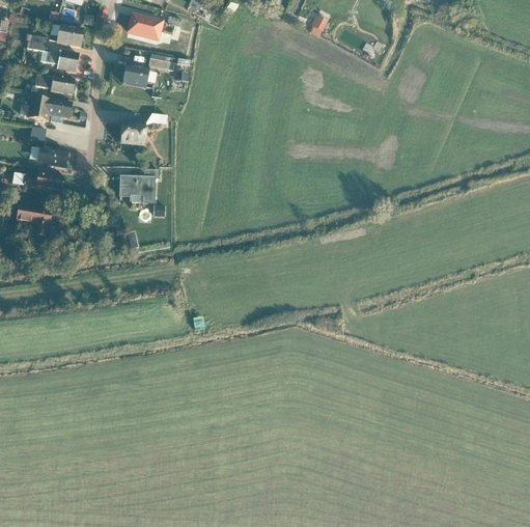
[(191,0),(190,3),(204,9),(208,0),(191,0)]
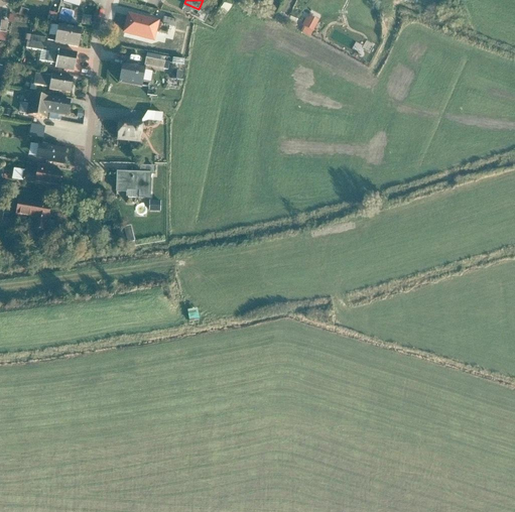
[(226,14),(233,2),(229,0),(225,0),(219,10),(226,14)]
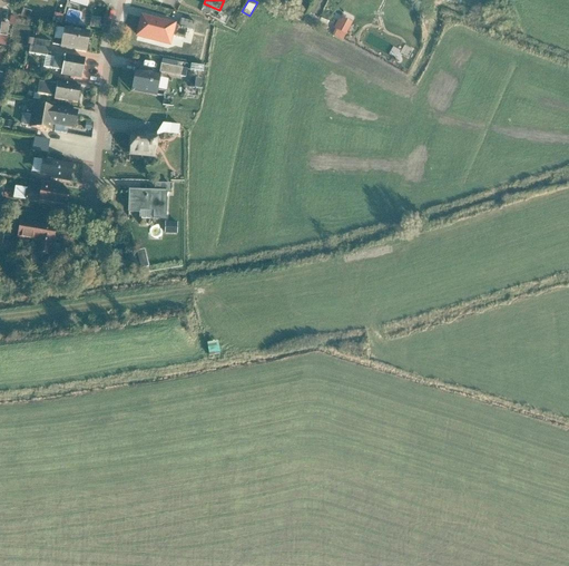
[(173,21),(138,12),(133,35),(167,45),(173,21)]
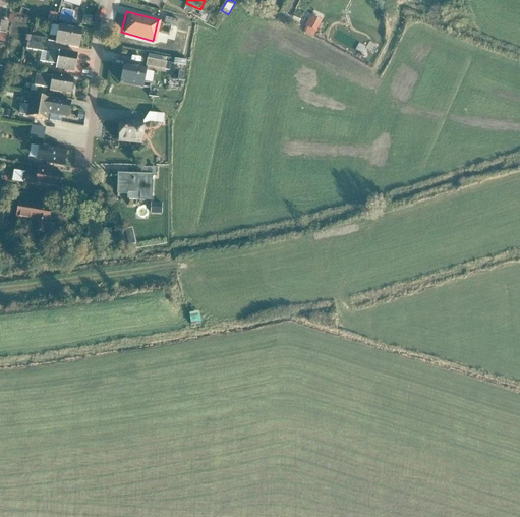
[(178,18),(163,14),(160,23),(175,27),(178,18)]
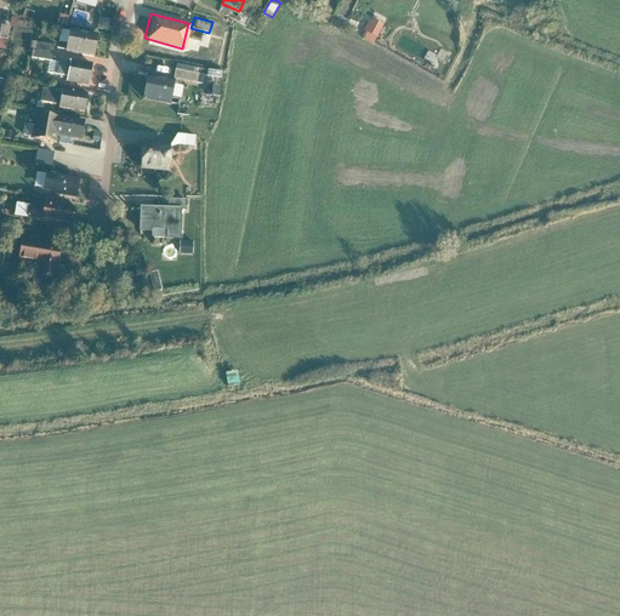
[(382,24),(371,17),(364,28),(375,35),(382,24)]
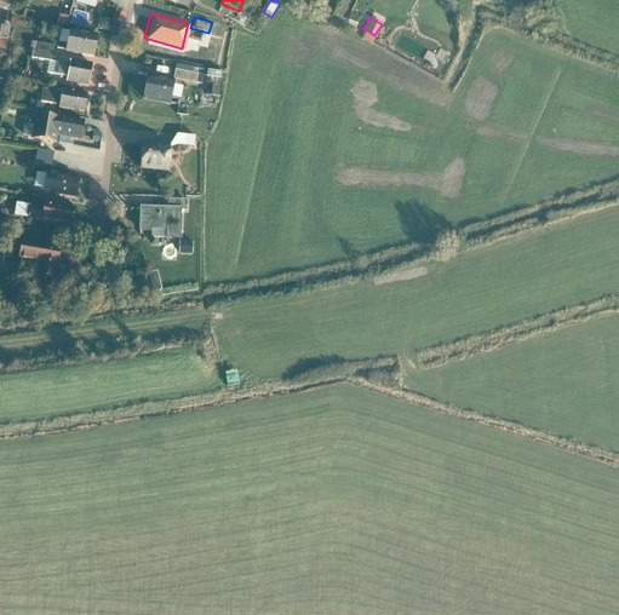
[(64,49),(93,55),(97,34),(68,29),(64,49)]
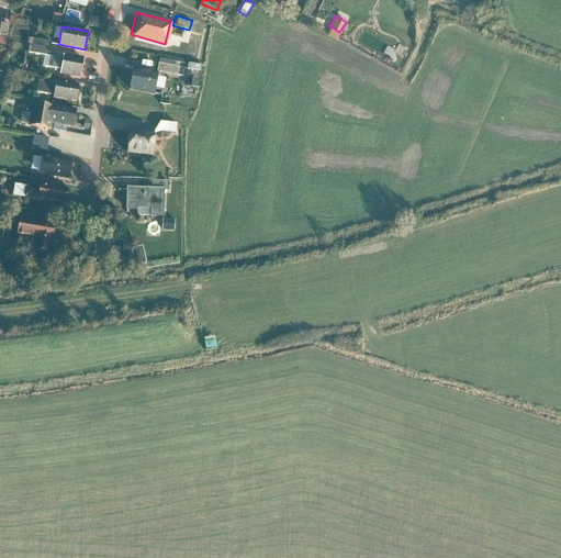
[(46,53),(47,40),(32,37),(30,51),(46,53)]
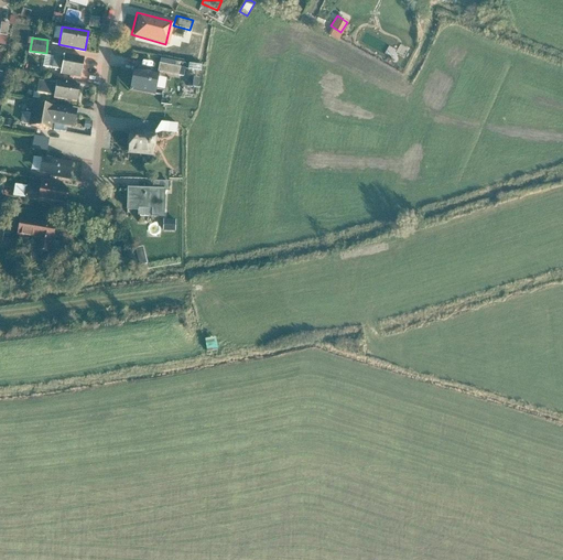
[(61,67),(63,54),(53,53),(51,66),(61,67)]
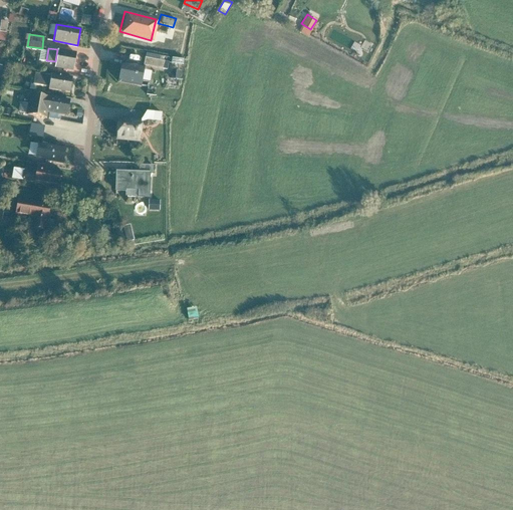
[(73,68),(75,52),(57,49),(55,61),(54,65),(73,68)]
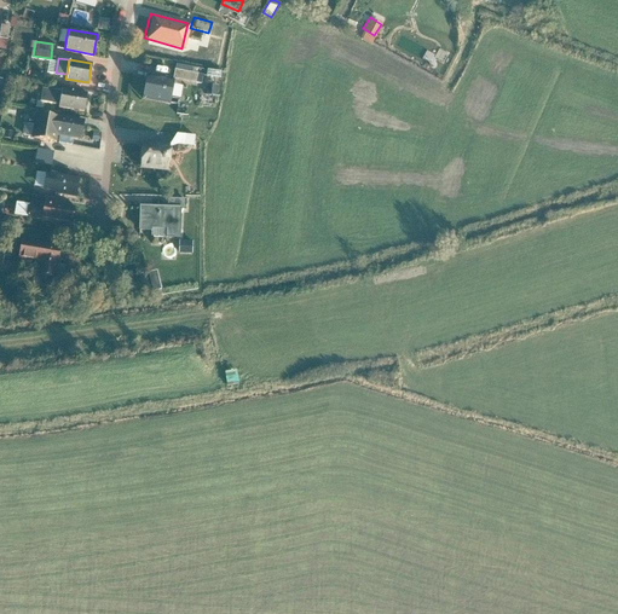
[(192,81),(194,70),(172,67),(169,77),(192,81)]
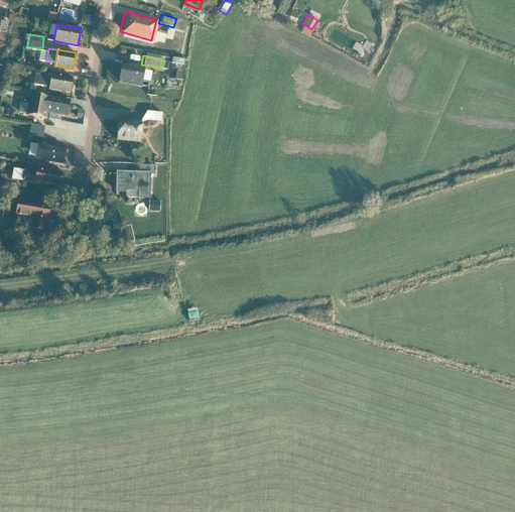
[(141,65),(118,60),(115,81),(138,85),(141,65)]
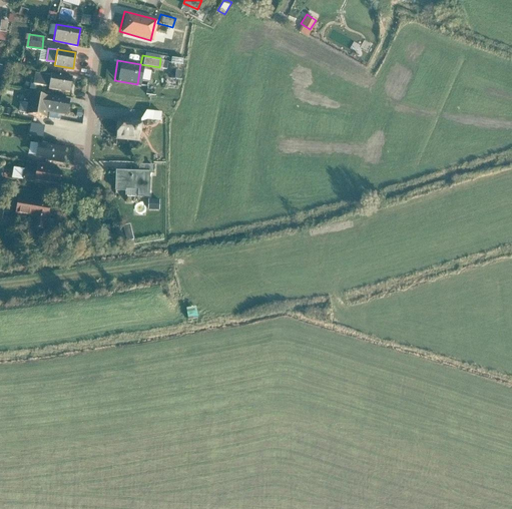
[(172,74),(182,75),(182,66),(173,66),(172,74)]
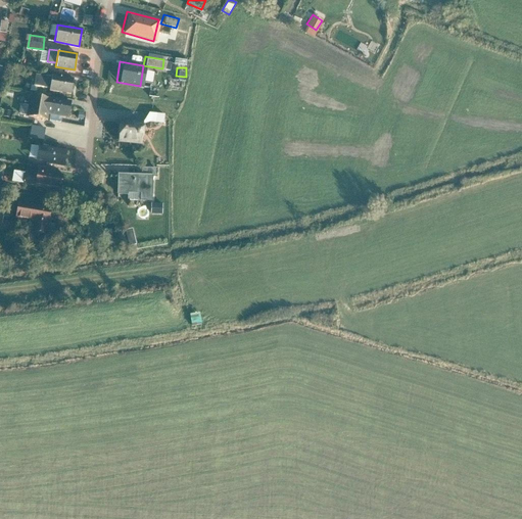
[(72,92),(74,78),(51,75),(49,89),(72,92)]
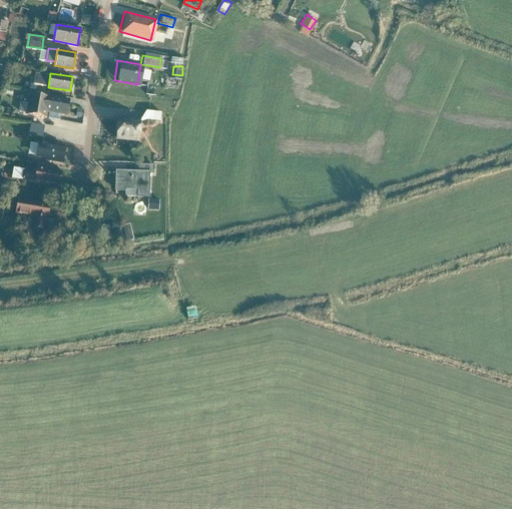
[(28,110),(28,111),(46,114),(47,108),(49,94),(36,92),(34,99),(30,99),(30,100),(28,110)]
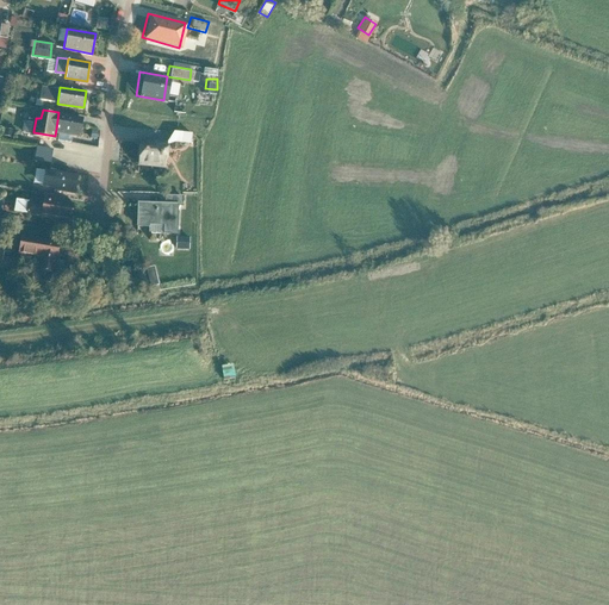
[(58,112),(56,129),(60,130),(80,132),(84,116),(58,111),(58,112)]
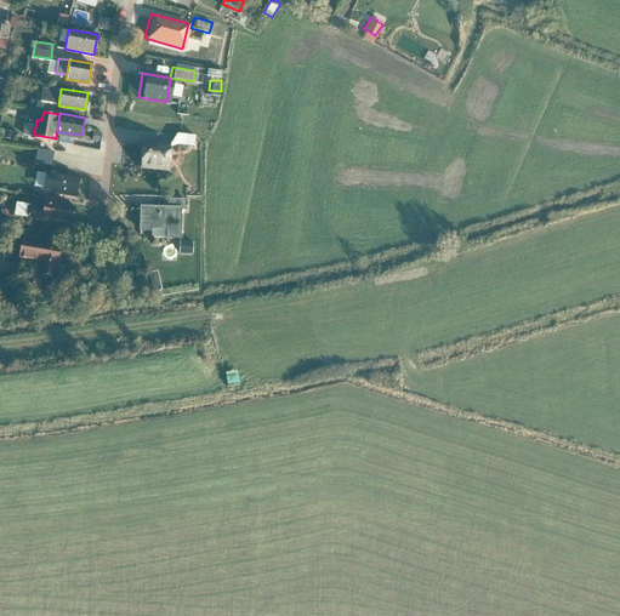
[(189,147),(192,135),(170,132),(169,143),(189,147)]
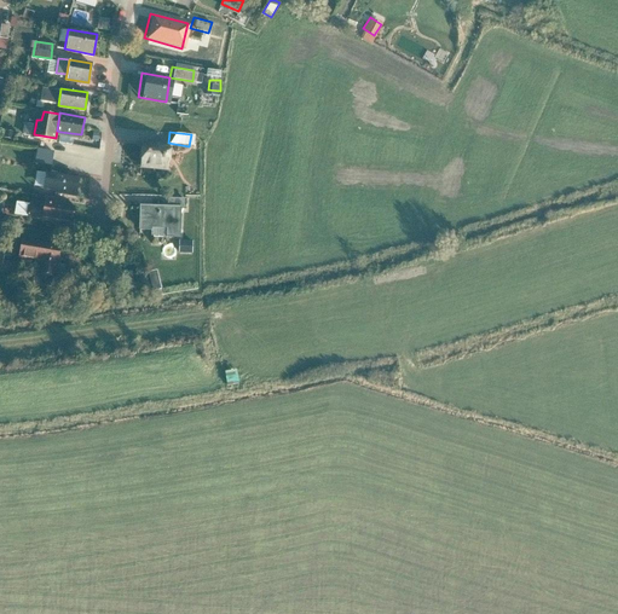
[(168,143),(136,139),(132,164),(165,168),(168,143)]
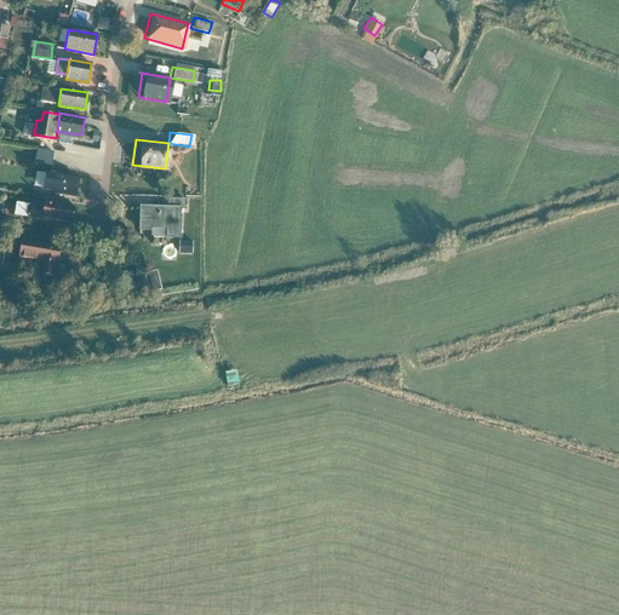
[(79,176),(57,173),(53,191),(75,195),(79,176)]
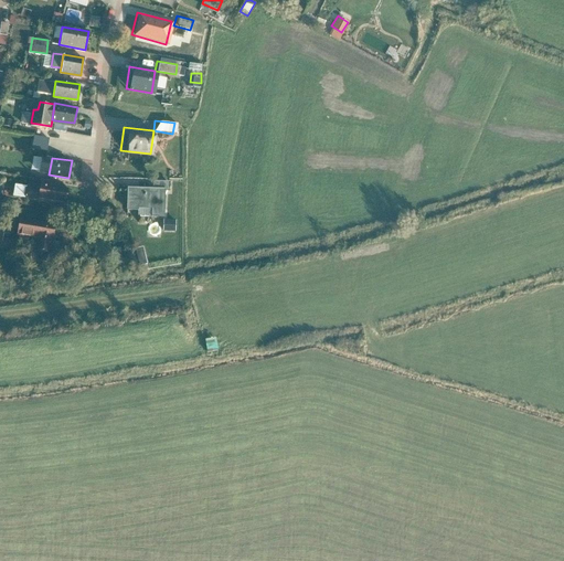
[(66,203),(68,188),(50,186),(51,181),(39,179),(38,187),(35,198),(66,203)]
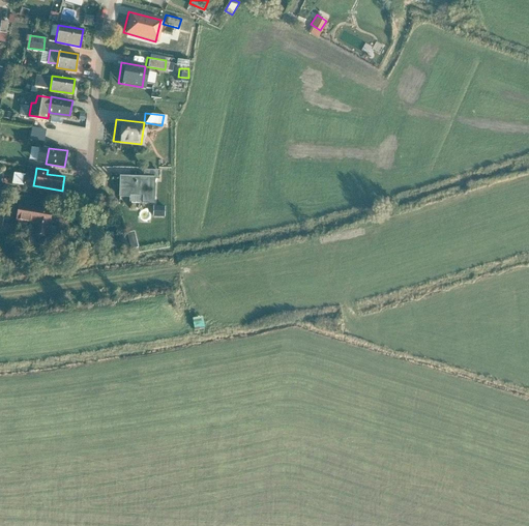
[(142,176),(118,175),(118,194),(139,195),(139,201),(150,202),(151,177),(155,177),(155,170),(142,170),(142,176)]
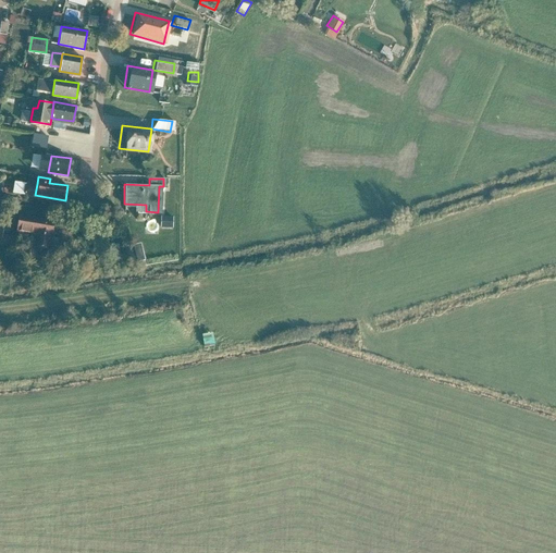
[(24,194),(26,182),(14,180),(12,192),(24,194)]
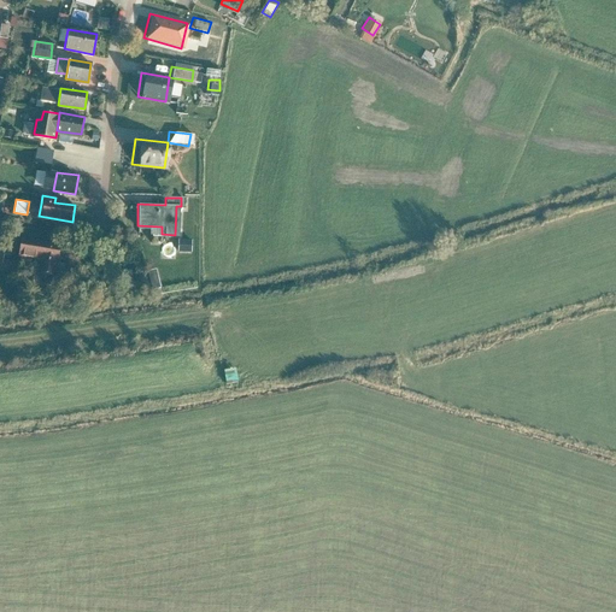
[(39,216),(41,204),(29,201),(27,215),(39,216)]
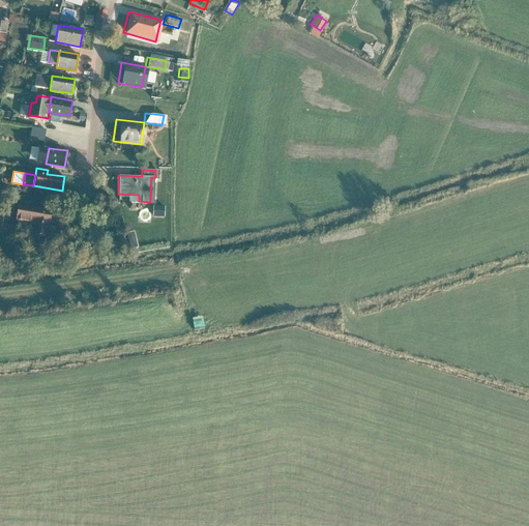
[(155,202),(155,212),(167,212),(167,202),(155,202)]
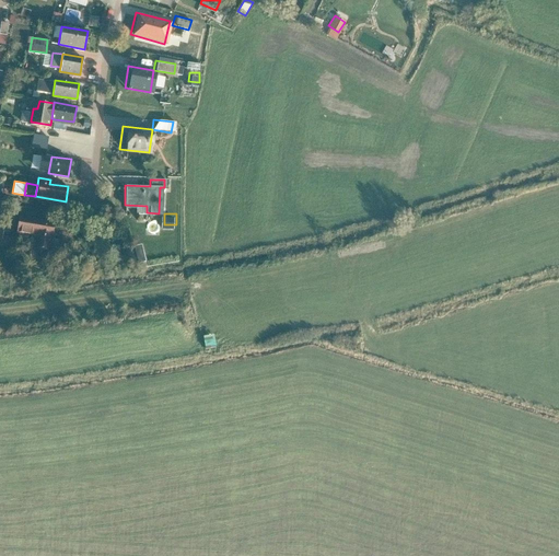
[(54,220),(19,215),(15,233),(35,235),(34,247),(49,250),(54,220)]
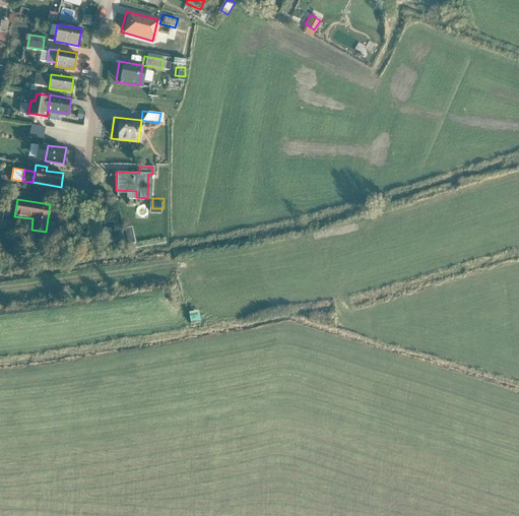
[(192,320),(202,319),(200,307),(191,309),(192,320)]
